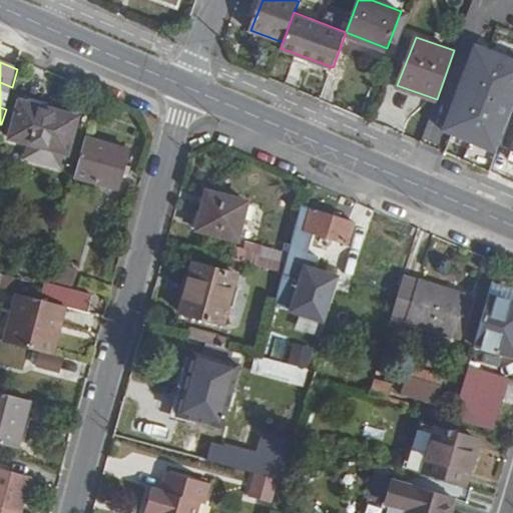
[(487,137),(500,103),(459,88),(446,122),(487,137)]
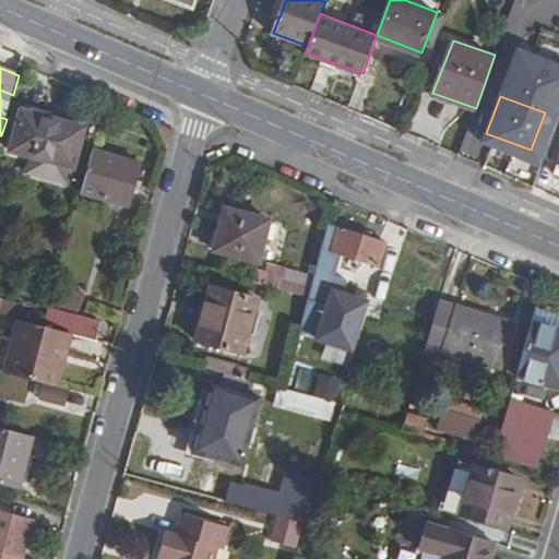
[(12,150),(75,167),(86,127),(23,109),(12,150)]
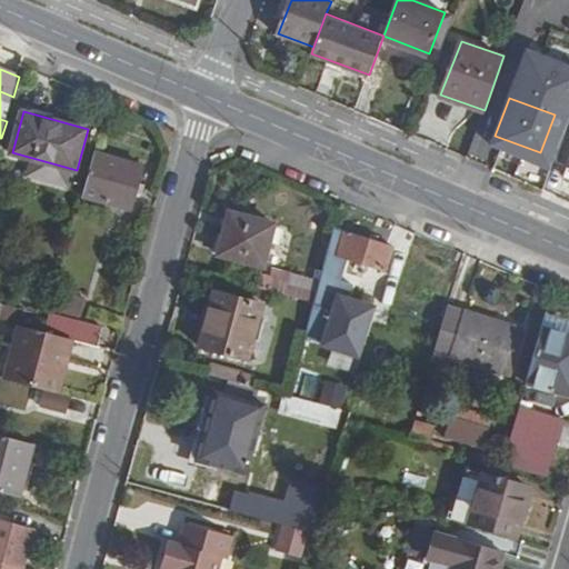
[(568,125),(557,159),(568,163),(568,125)]
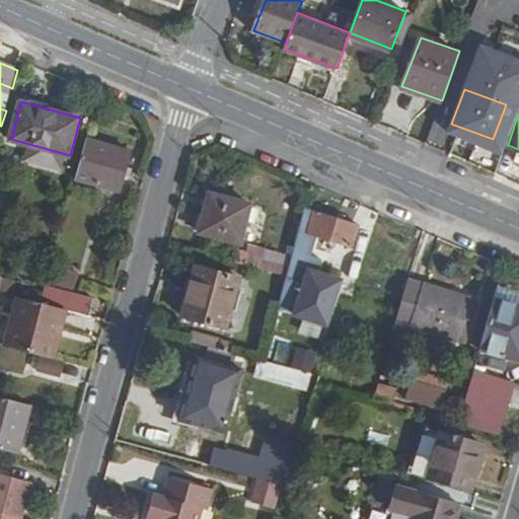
[(131,152),(86,139),(81,157),(76,177),(119,191),(131,152)]
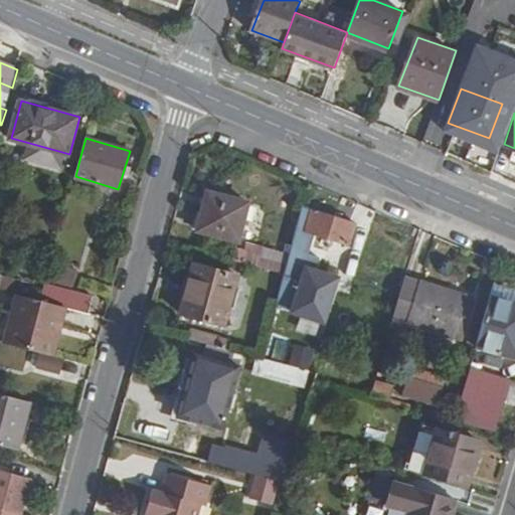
[(238,244),(248,202),(206,194),(197,235),(238,244)]
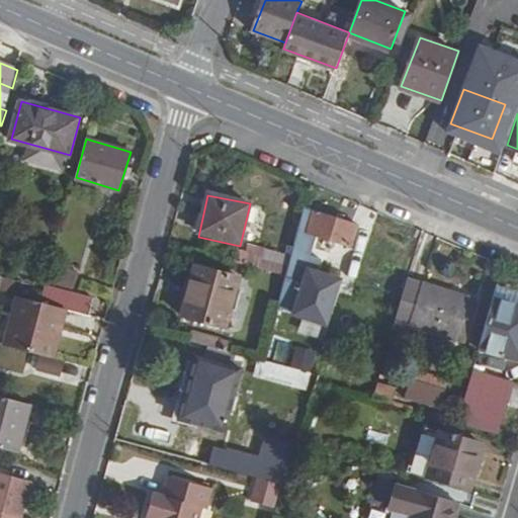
[(357,225),(305,209),(299,230),(351,246),(357,225)]
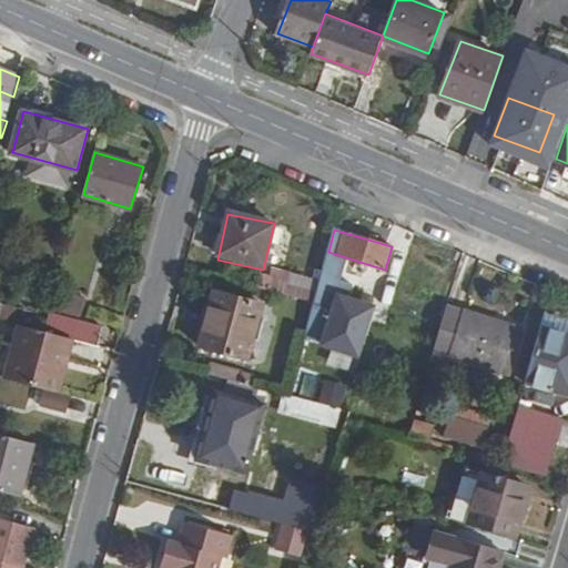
[(325,264),(321,283),(335,287),(341,269),(325,264)]
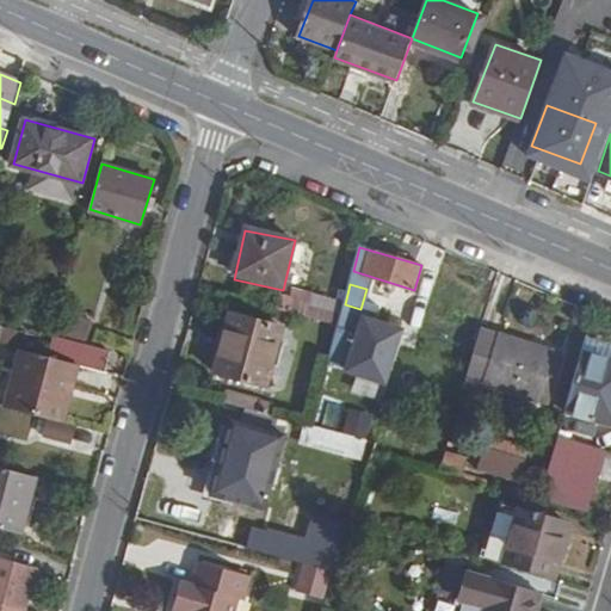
[(287,312),(333,325),(339,300),(292,288),(287,312)]
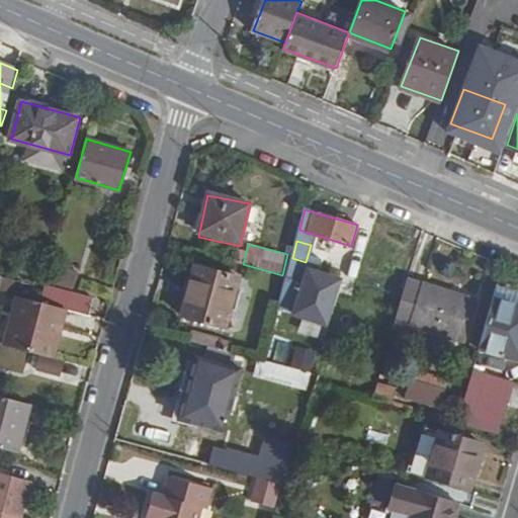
[(226,328),(240,280),(197,267),(182,316),(226,328)]
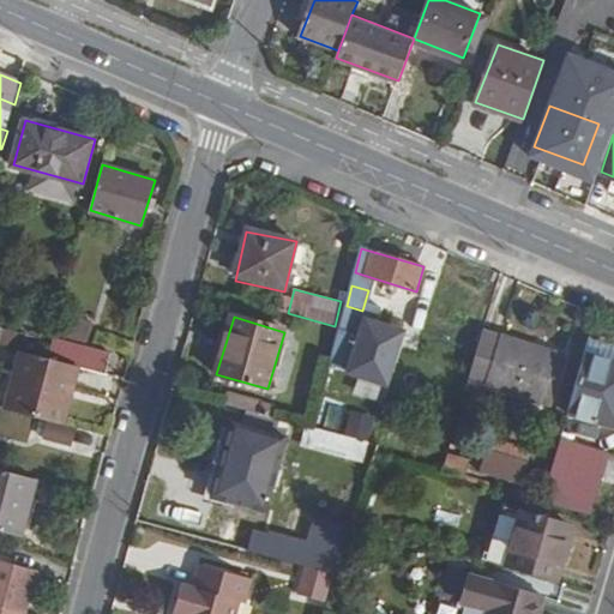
[(362,336),(339,329),(331,362),(355,368),(362,336)]
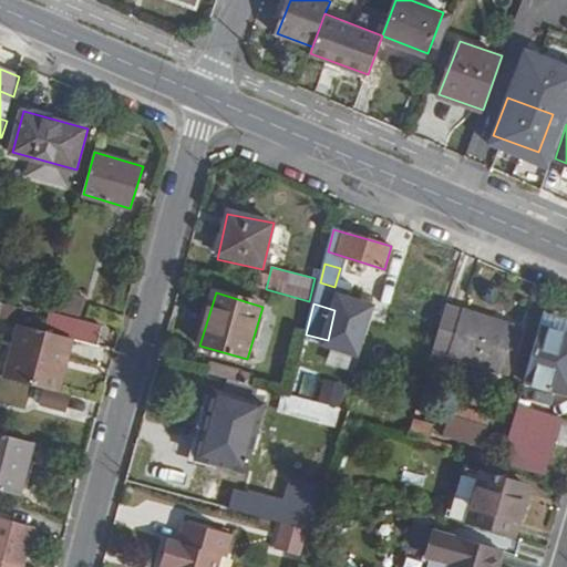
[(519,328),(445,307),(436,338),(451,342),(447,357),(498,371),(505,344),(514,347),(519,328)]
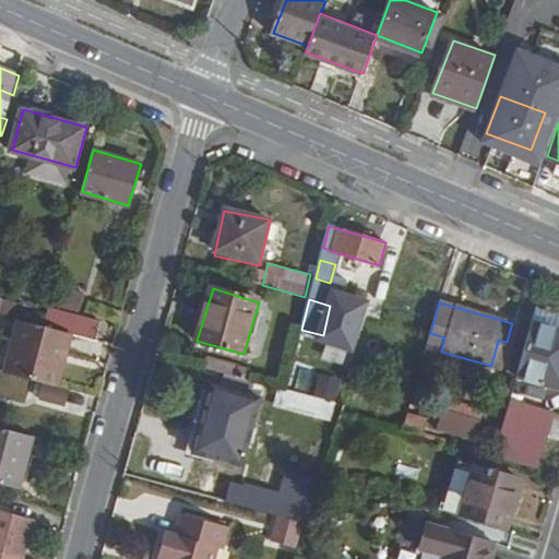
[(73,333),(96,340),(100,320),(48,306),(43,325),(73,333)]
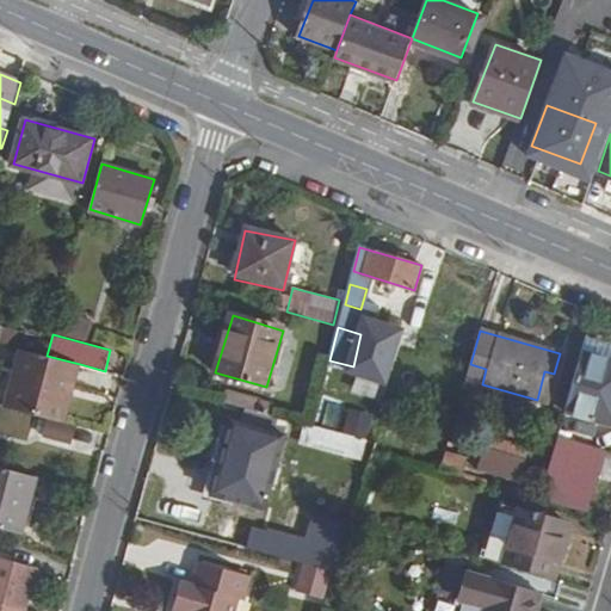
[(610,352),(586,345),(566,414),(605,425),(610,426),(610,352)]
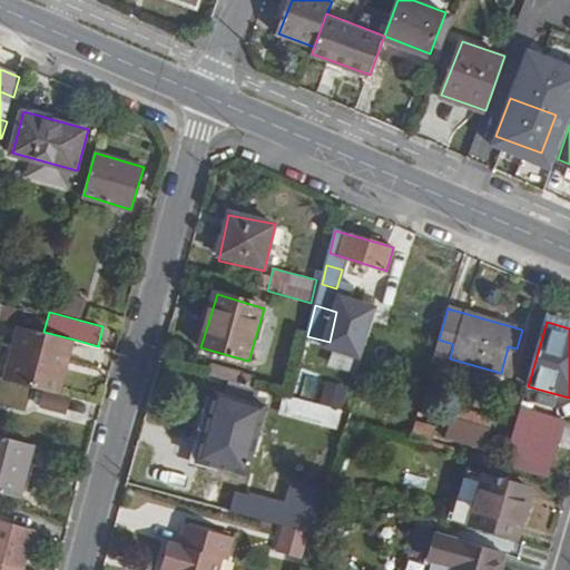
[(5,379),(59,393),(75,340),(43,332),(20,325),(5,379)]
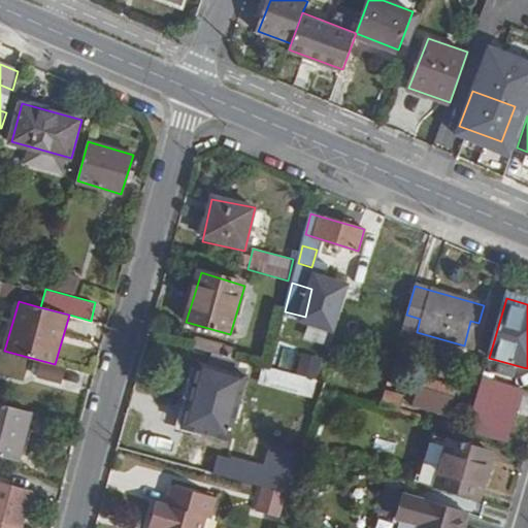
[(420,319),(406,315),(402,328),(417,332),(420,319)]
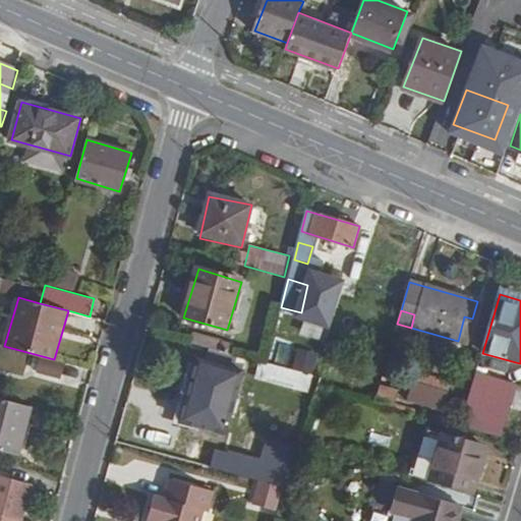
[(465,343),(472,319),(464,316),(458,341),(465,343)]
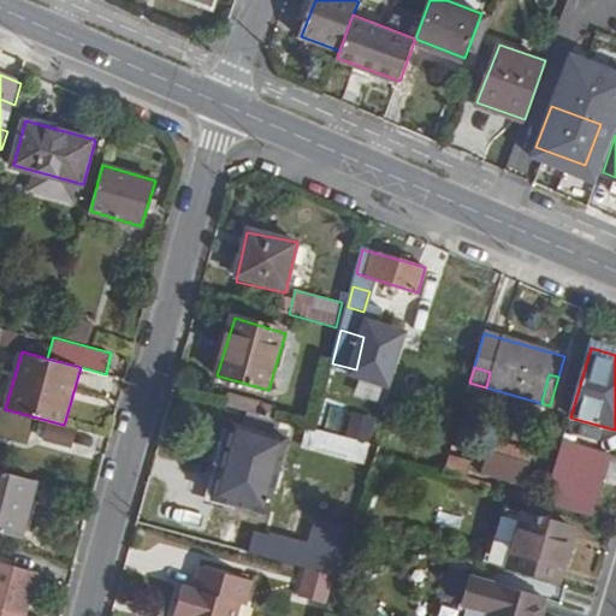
[(366,460),(371,416),(348,414),(345,434),(307,430),(304,452),(366,460)]
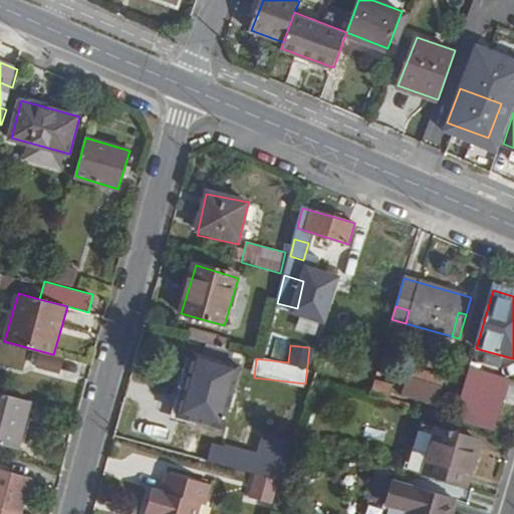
[(509,357),(476,348),(472,361),(504,371),(509,357)]
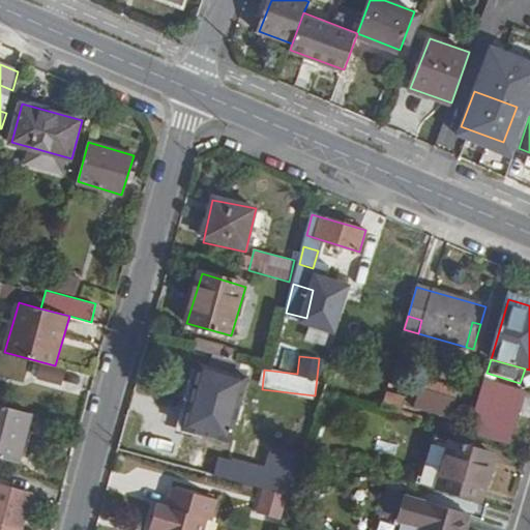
[(37,364),(34,379),(59,384),(62,370),(37,364)]
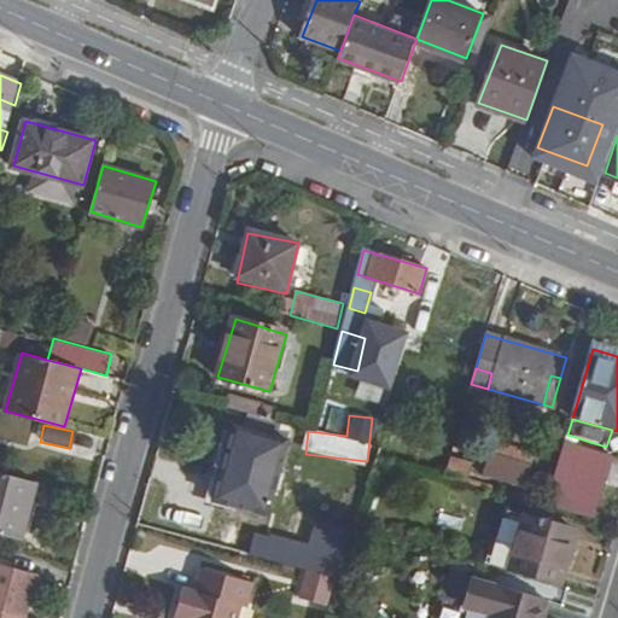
[(264,514),(284,441),(231,425),(210,500),(264,514)]
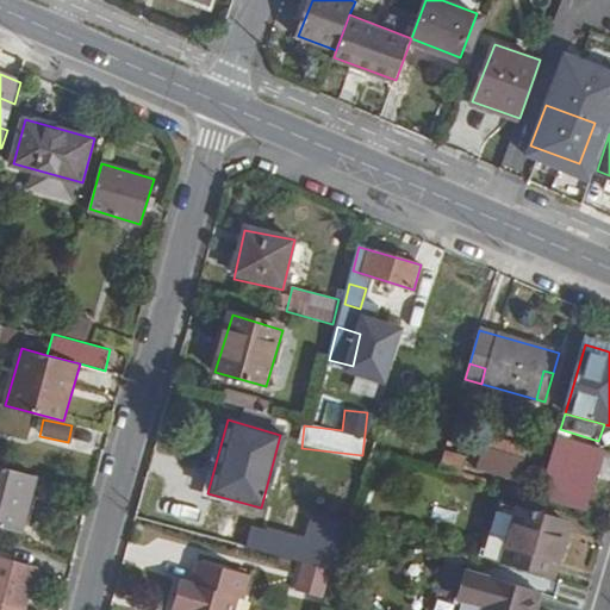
[(539,499),(584,511),(602,450),(558,437),(539,499)]
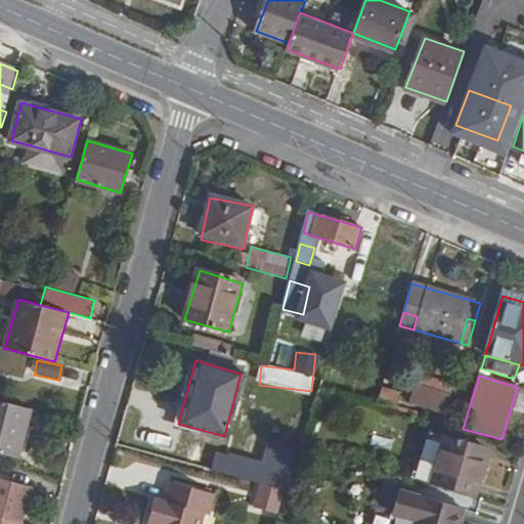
[(409,403),(445,413),(453,387),(423,378),(422,387),(415,385),(409,403)]
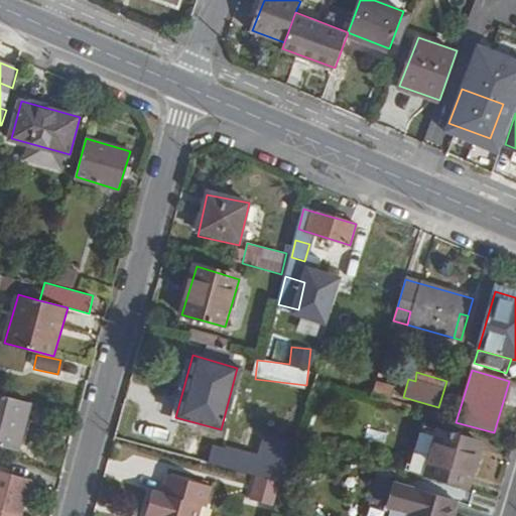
[(375,383),(371,398),(389,403),(394,388),(375,383)]
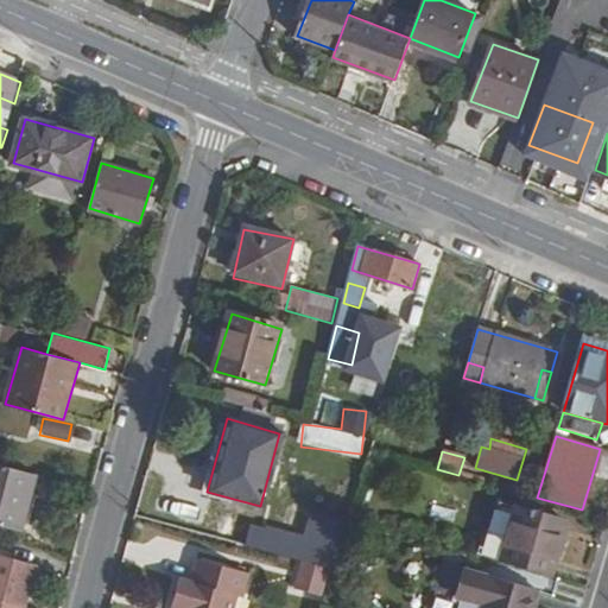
[(0,523),(21,529),(37,474),(0,463),(0,523)]
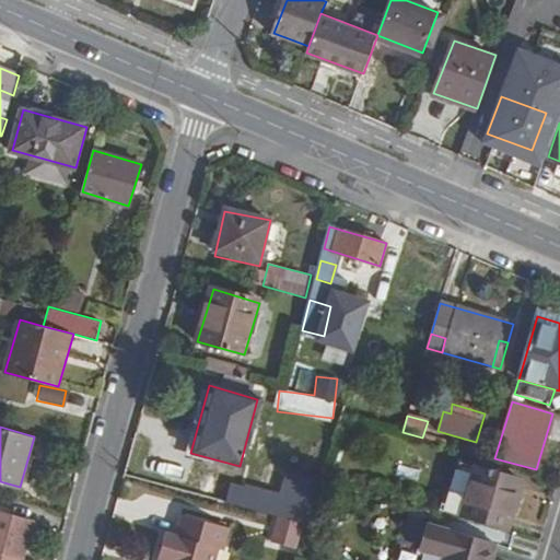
[(461,517),(505,532),(524,477),(477,463),(461,517)]
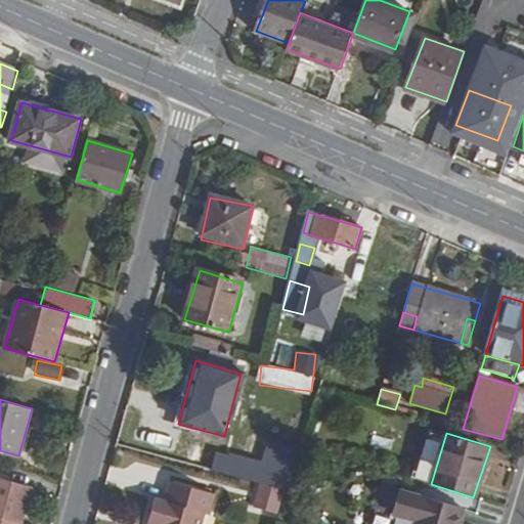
[(490,446),(473,497),(488,501),(505,450),(490,446)]
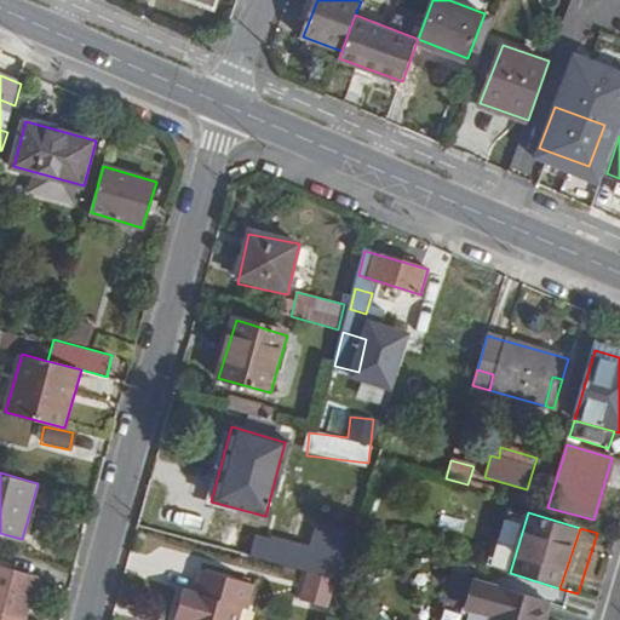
[(246,544),(242,555),(314,574),(334,580),(337,568),(246,544)]
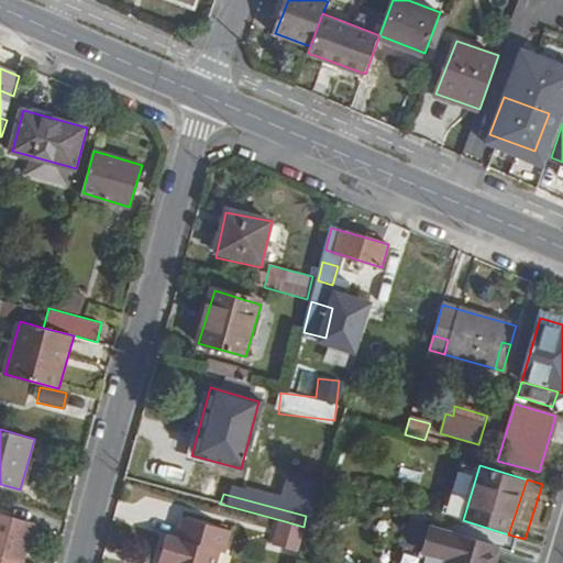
[(0,512),(0,556),(20,562),(22,562),(34,522),(0,512)]
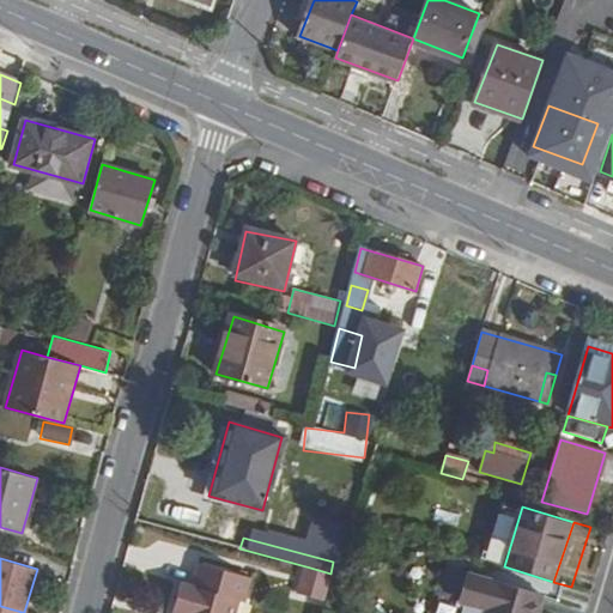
[(177,612),(181,612),(238,612),(242,602),(248,605),(253,580),(202,565),(198,584),(184,582),(177,612)]
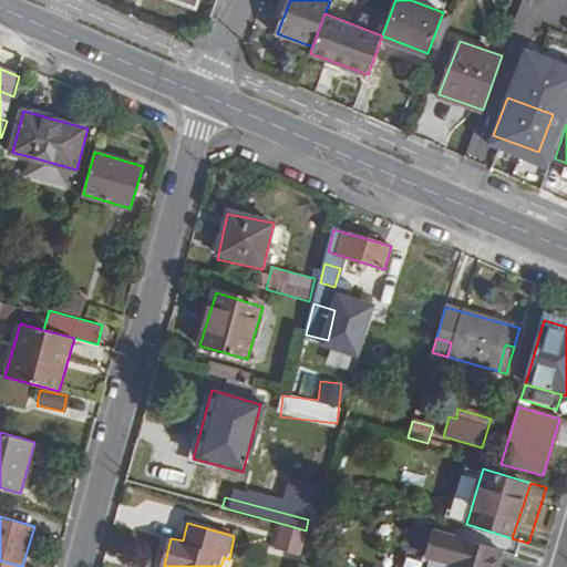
[(306,531),(287,525),(280,550),(301,556),(307,531),(306,531)]
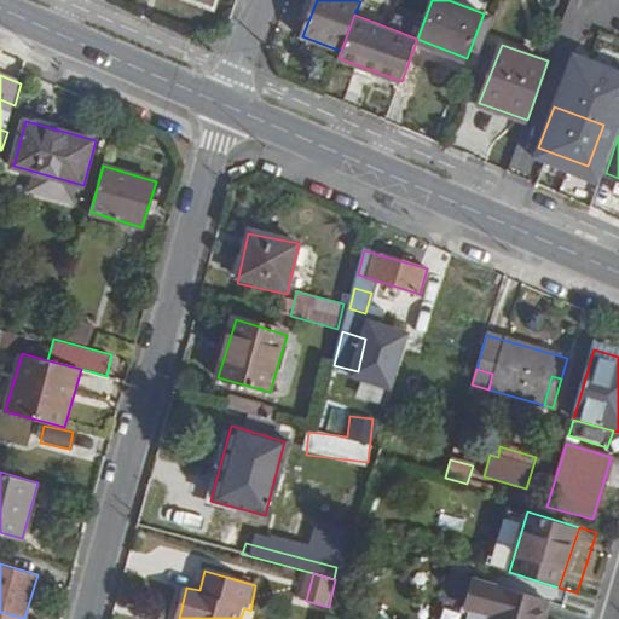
[(490,615),(489,618),(533,618),(538,599),(478,579),(468,609),(490,615)]
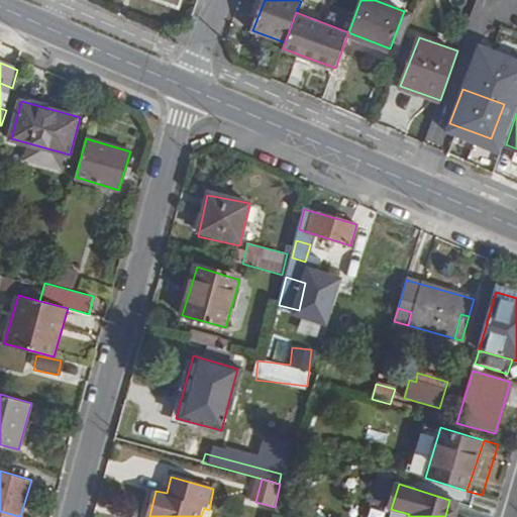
[(452,516),(457,502),(449,500),(445,516),(452,516)]
